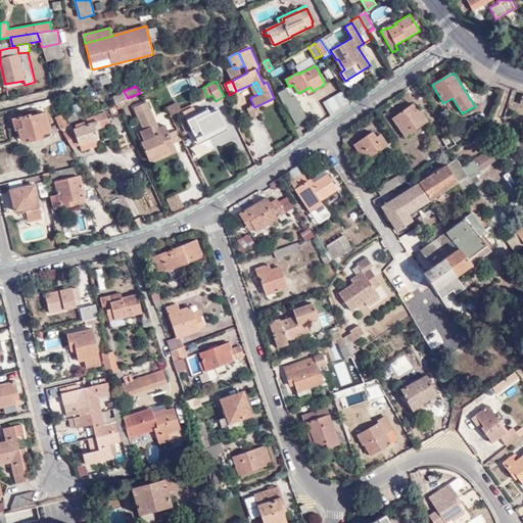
[(207,97),(203,87),(197,90),(201,100),(207,97)]
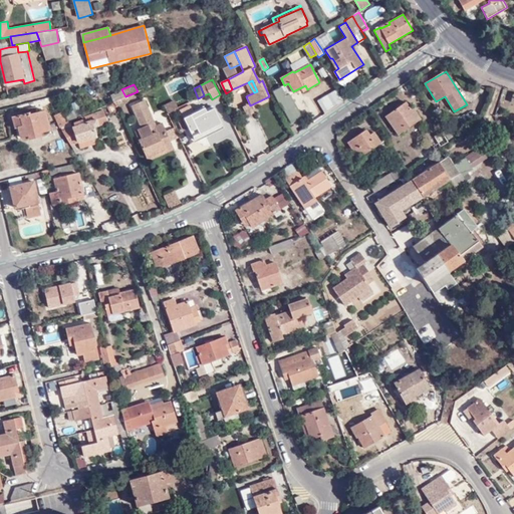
[(274,92),(280,103),(281,103),(291,122),(302,116),(290,94),(286,96),(282,87),(274,92)]
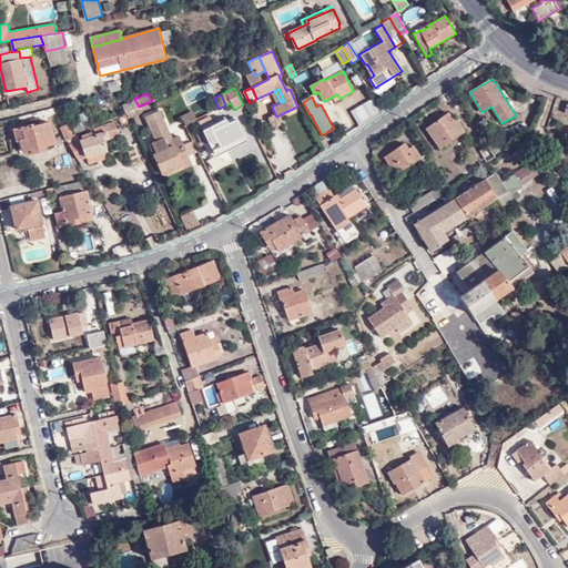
[(125,113),(128,119),(138,114),(140,110),(139,108),(125,113)]
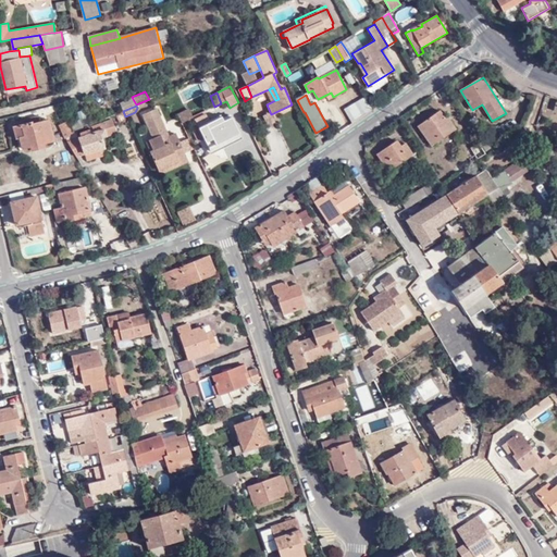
[(185,152),(181,141),(177,134),(170,137),(165,139),(163,134),(168,132),(157,109),(144,114),(155,139),(146,143),(160,174),(188,161),(185,152)]
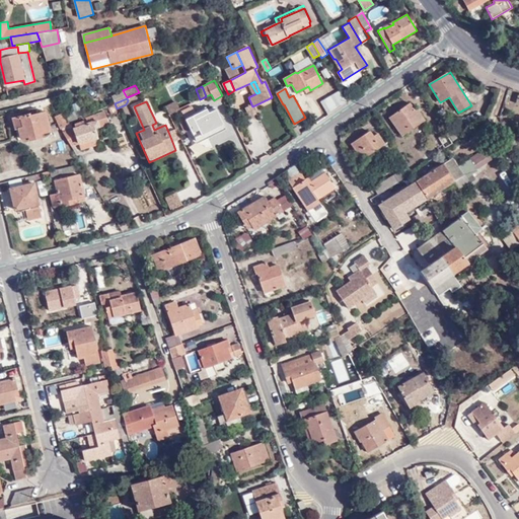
[(165,107),(169,115),(179,109),(176,101),(165,107)]
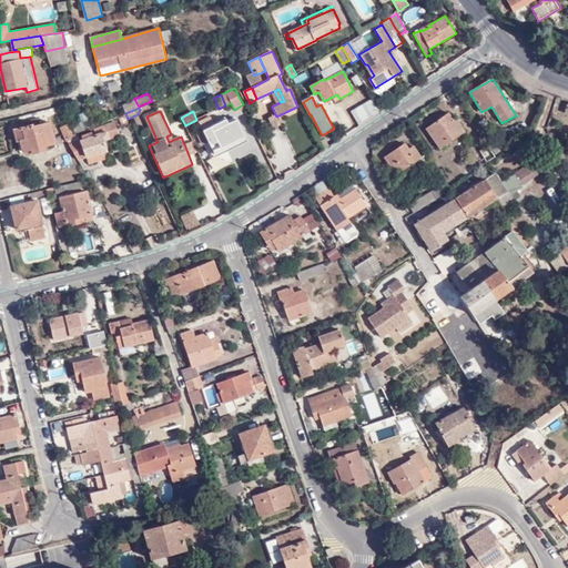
[(333,127),(343,122),(338,112),(328,117),(333,127)]
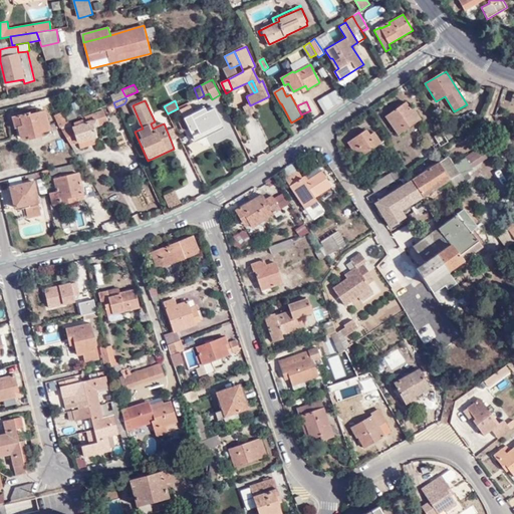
[(421,119),(415,111),(413,112),(411,110),(406,103),(386,116),(399,135),(421,119)]
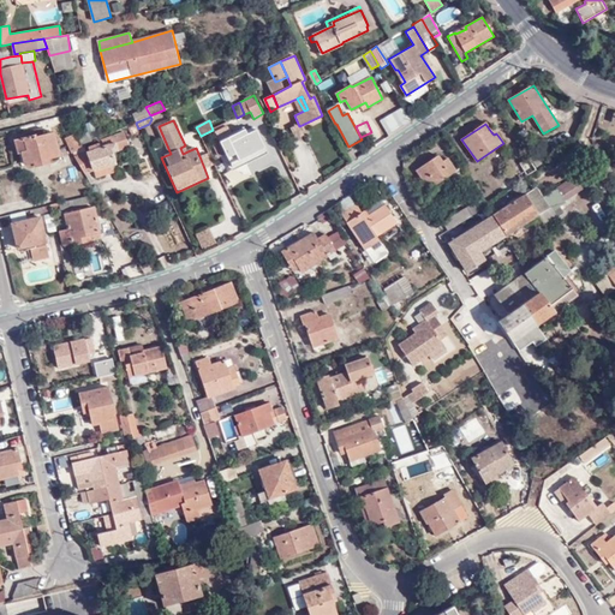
[(216,132),(220,142),(226,154),(231,163),(266,148),(256,127),(248,132),(245,129),(232,136),(227,126),(216,132)]
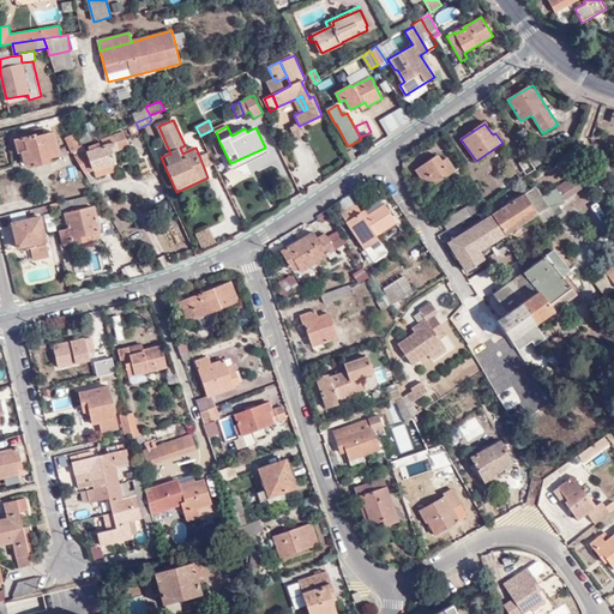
[(304,136),(299,126),(290,130),(295,139),(304,136)]
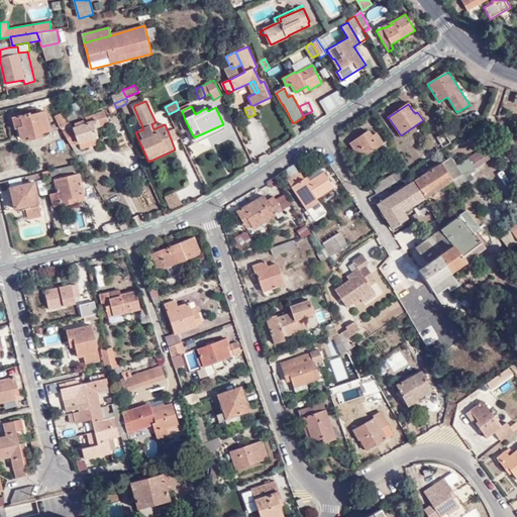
[(29,113),(21,116),(23,126),(19,127),(21,137),(28,135),(29,138),(41,136),(40,132),(50,129),(45,111),(37,113),(36,107),(28,109),(29,113)]
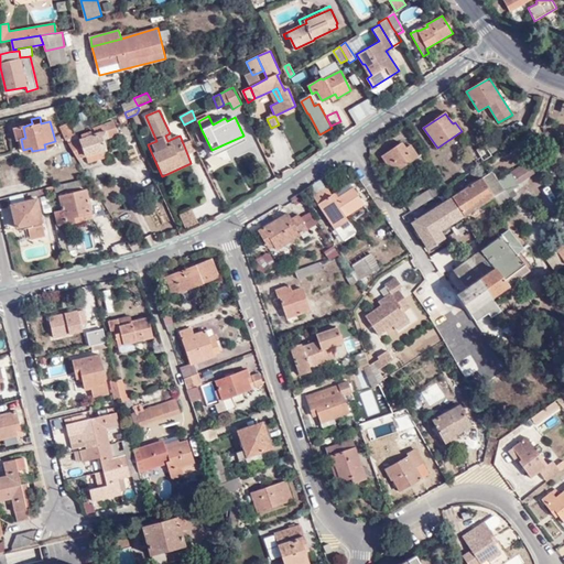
[(68,143),(77,158),(86,155),(101,151),(105,150),(101,140),(117,134),(112,121),(91,129),(93,131),(87,133),(88,136),(80,138),(68,143)]
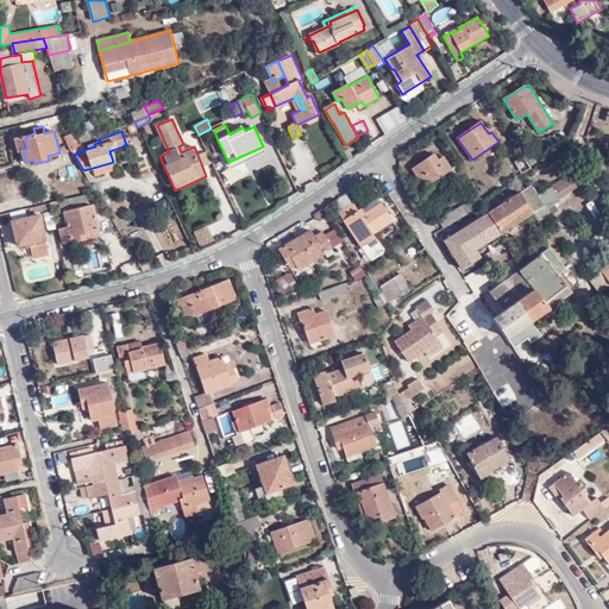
[(79,146),(73,132),(63,136),(69,151),(71,150),(79,146)]
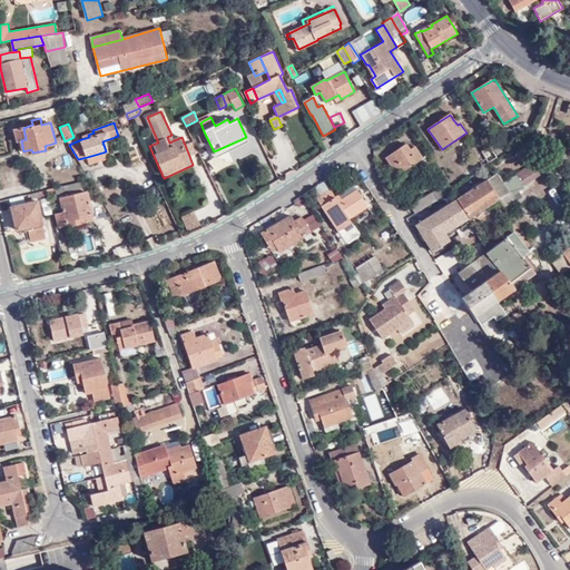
[(26,139),(23,128),(15,129),(17,141),(21,140),(26,139)]
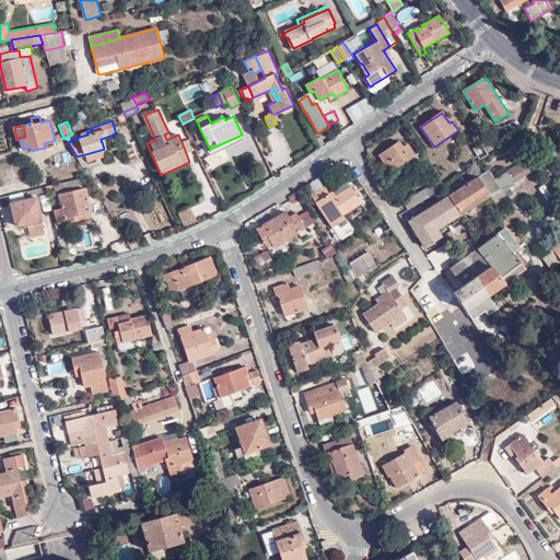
[(206,140),(200,129),(194,131),(199,142),(206,140)]
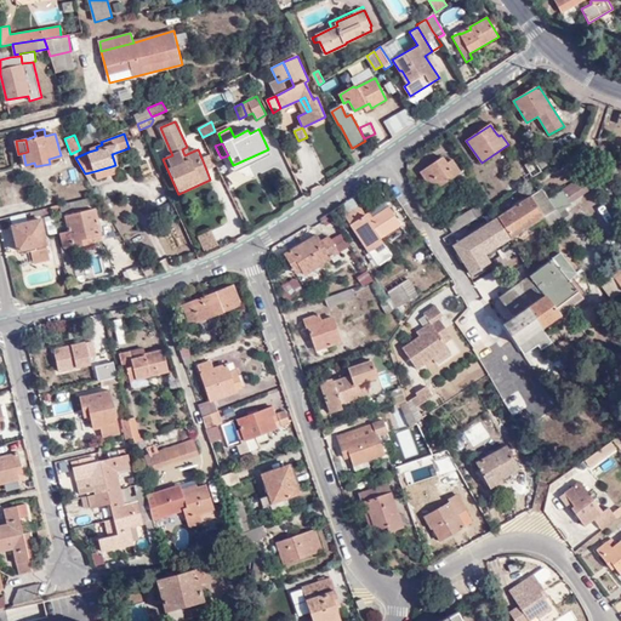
[(548,154),(542,158),(547,166),(553,163),(548,154)]
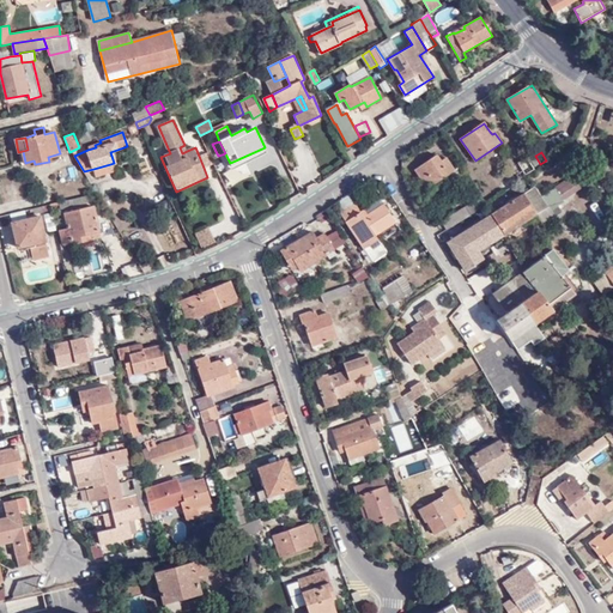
[(206,153),(199,156),(204,168),(211,165),(206,153)]
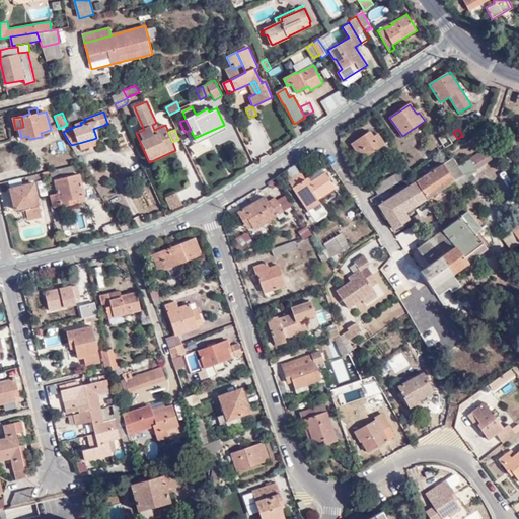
[(374,137),(370,132),(351,144),(362,160),(377,149),(382,155),(392,147),(388,141),(384,144),(377,134),(374,137)]
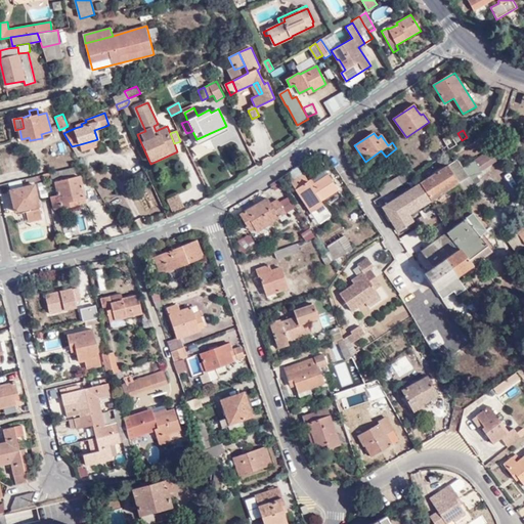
[(462,140),(457,133),(452,136),(456,143),(462,140)]
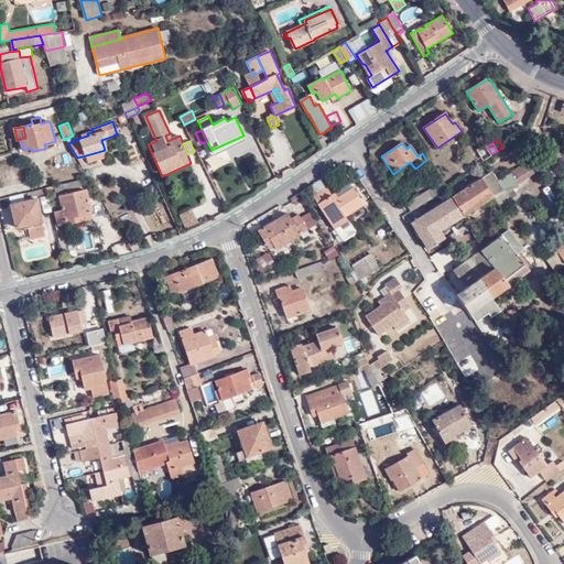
[(480,155),(484,161),(491,156),(485,145),(477,150),(480,155)]
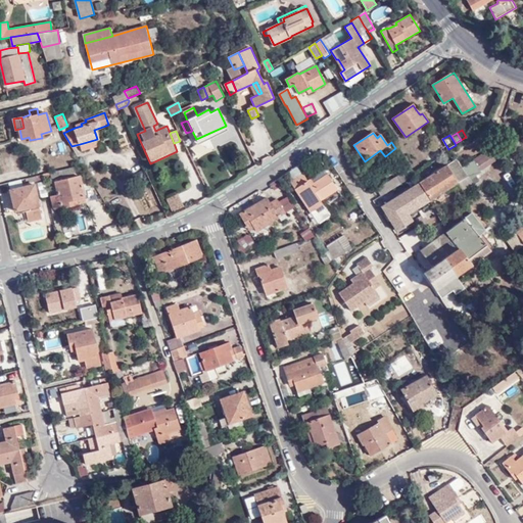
[(94,140),(80,144),(82,151),(97,146),(94,140)]
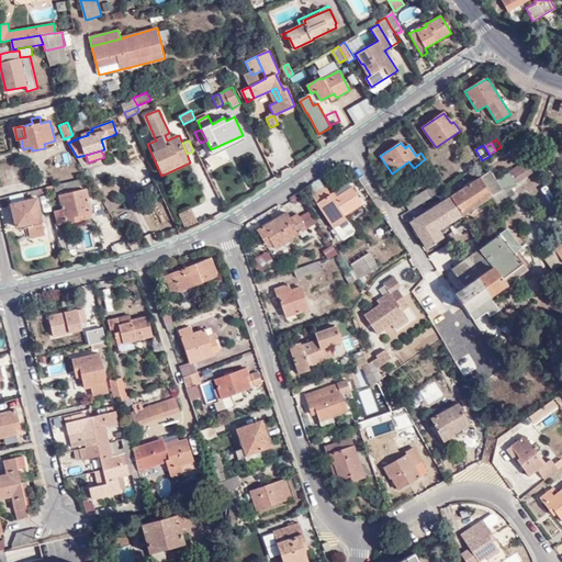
[(491,171),(450,197),(462,216),(492,198),(503,190),(505,193),(512,189),(517,184),(516,182),(534,170),(542,166),(536,155),(496,180),(491,171)]
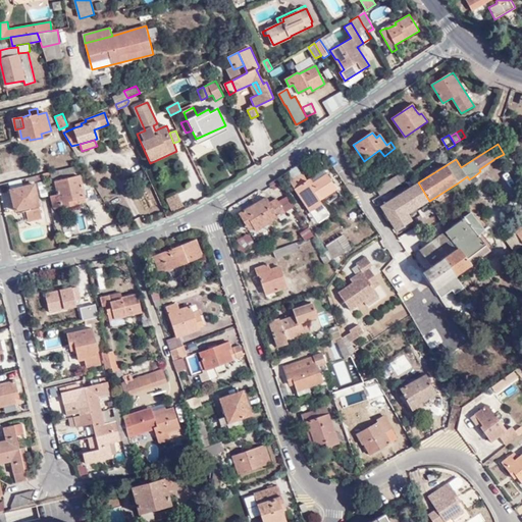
[(440,153),(442,153),(448,149),(445,144),(437,148),(438,150),(440,153)]
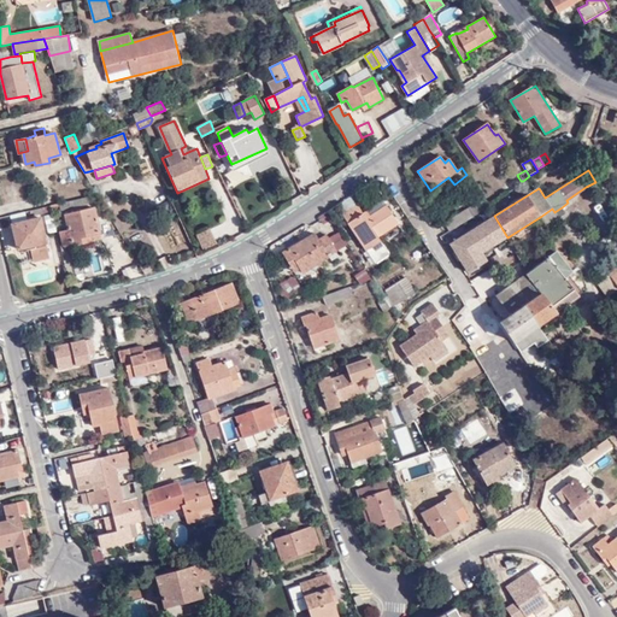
[(510,193),(524,183),(523,181),(521,181),(518,177),(505,187),(510,193)]
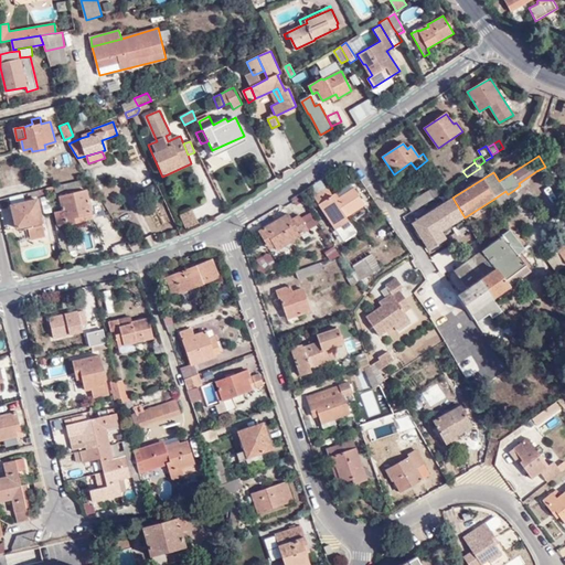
[(550,173),(545,167),(536,171),(541,179),(550,173)]
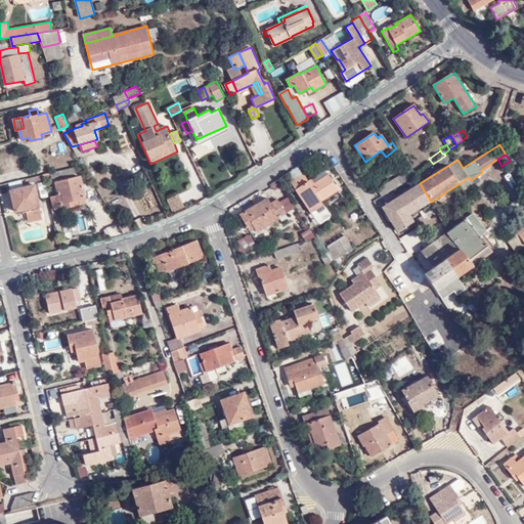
[(76,173),(75,167),(51,173),(52,176),(52,178),(76,173)]
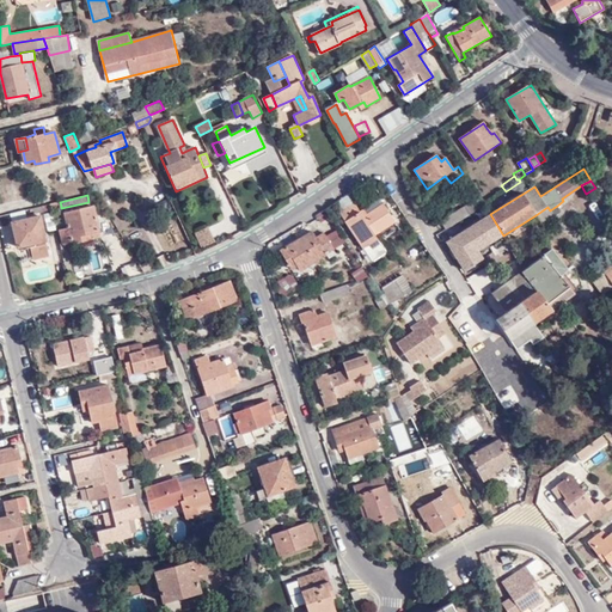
[(485,206),(481,197),(473,201),(479,210),(485,206)]
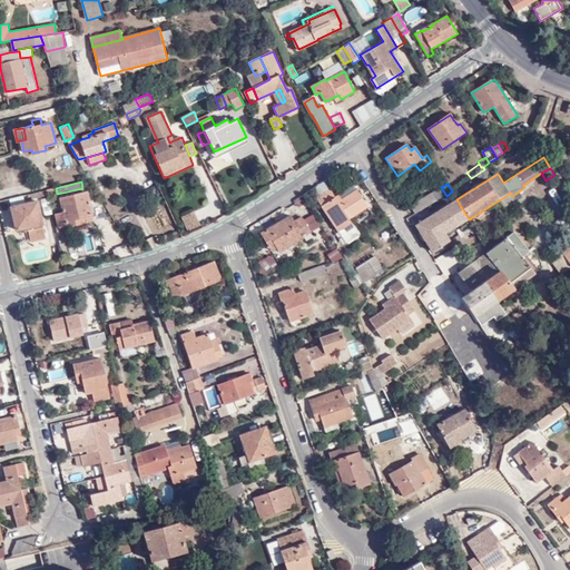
[(446,196),(441,187),(432,193),(438,200),(446,196)]
